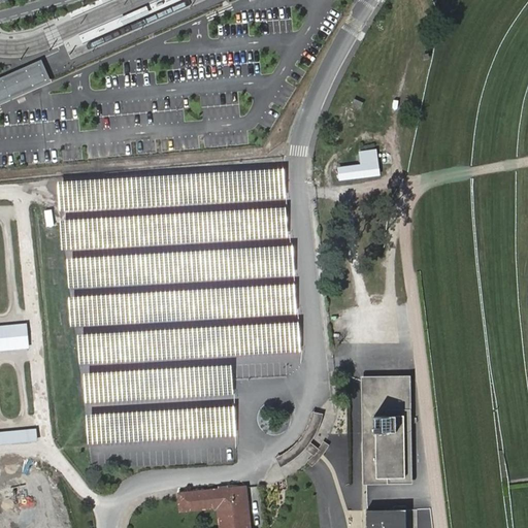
[(151,14),(147,6),(121,18),(125,26),(151,14)]
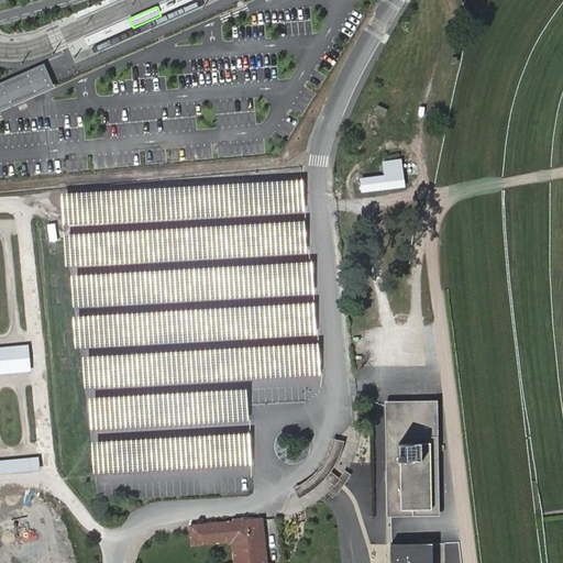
[(404,11),(397,28),(405,31),(411,14),(404,11)]
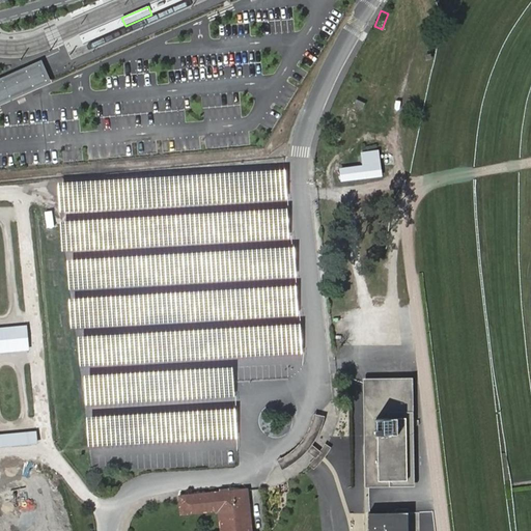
[(318,37),(332,45),(335,38),(322,32),(318,37)]
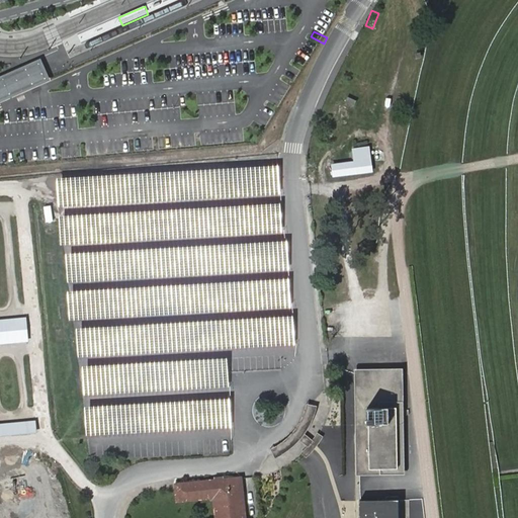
[(362,45),(366,34),(360,32),(356,41),(362,45)]
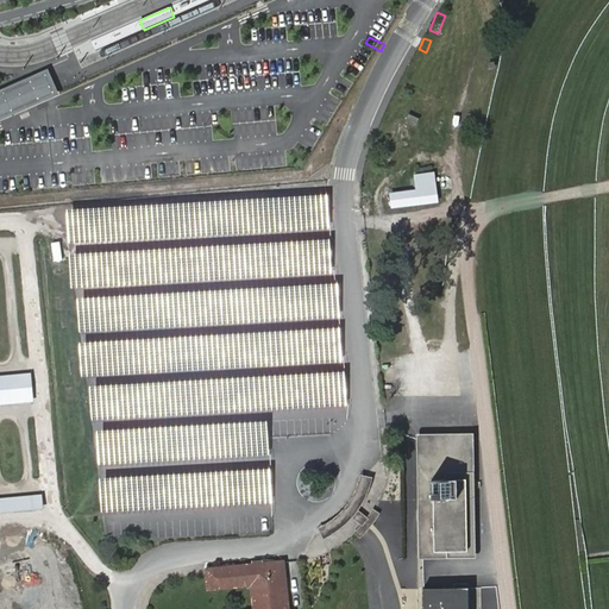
[(409,63),(418,68),(424,57),(415,52),(409,63)]
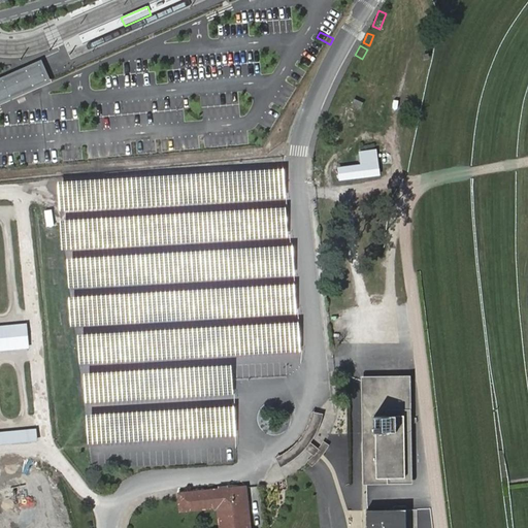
[(40,64),(0,81),(0,100),(47,80),(40,64)]
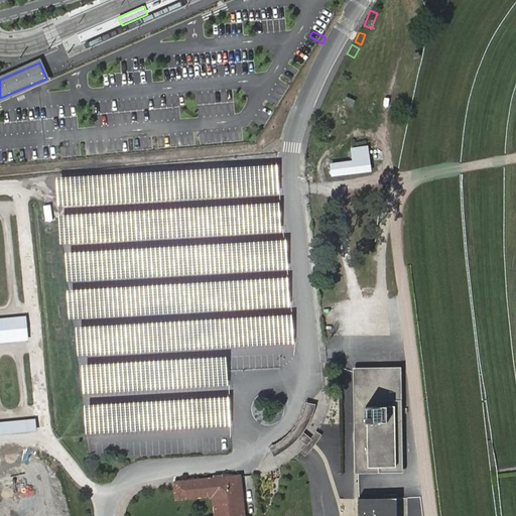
[(200,122),(213,119),(212,113),(199,116),(200,122)]
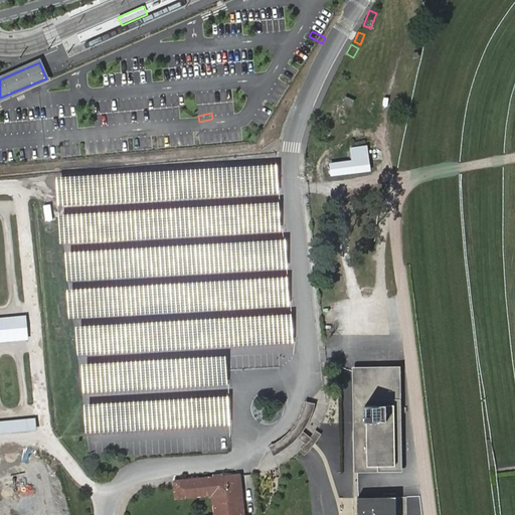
[(349,159),(327,162),(329,177),(369,171),(365,145),(348,147),(349,159)]
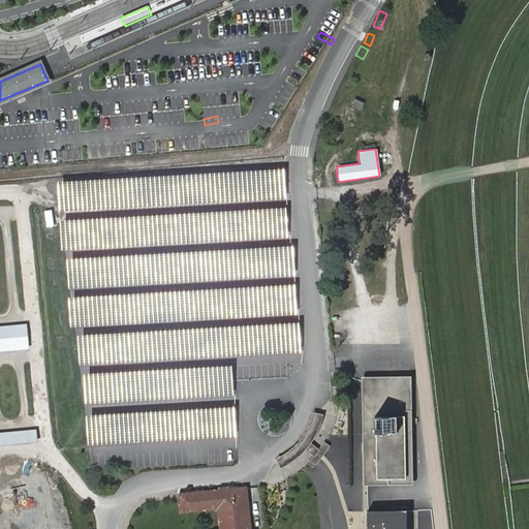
[(63,174),(76,174),(75,157),(62,157),(63,174)]
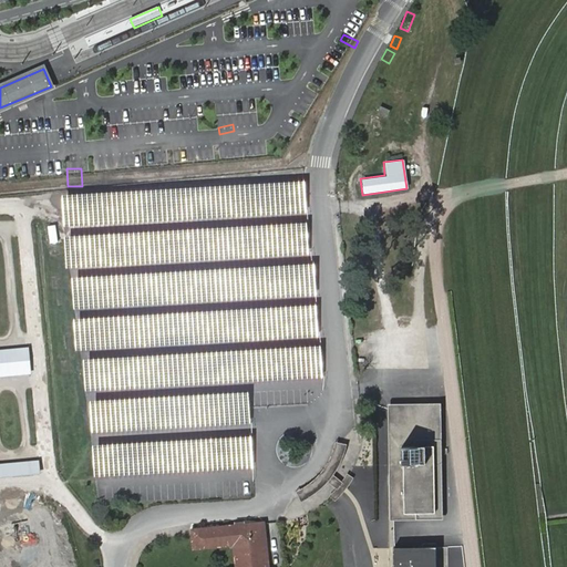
[(83,175),(84,186),(92,184),(90,174),(83,175)]
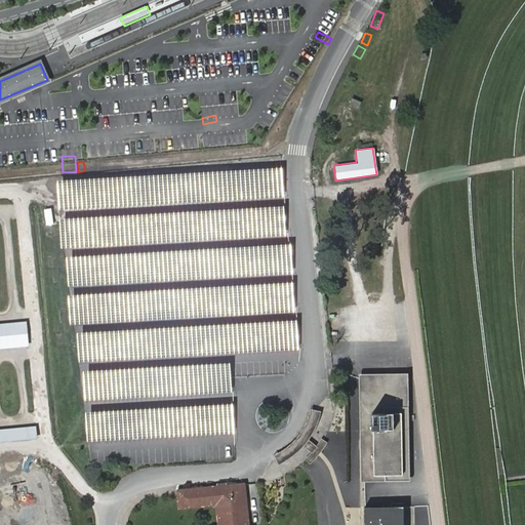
[(0,440),(37,437),(36,427),(0,430),(0,346),(28,344),(26,323),(0,325),(0,440)]
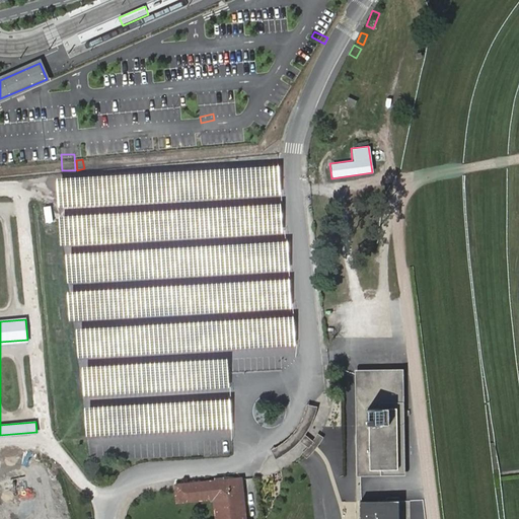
[(406,474),(404,368),(357,369),(359,475),(406,474)]
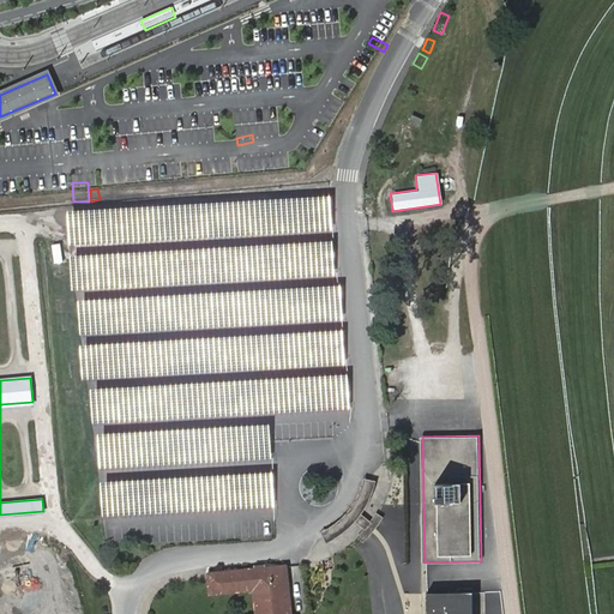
[(372,521),(365,529),(362,533),(359,536),(360,537),(365,541),(369,536),(373,531),(378,527),(380,522),(384,517),(379,513),(377,512),(374,517),(372,521)]
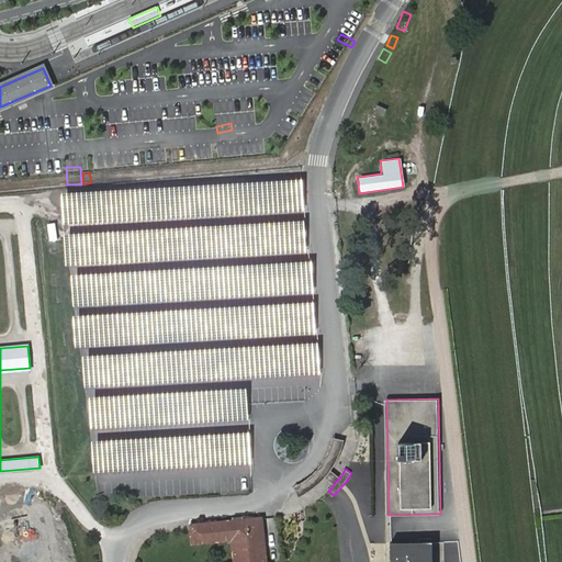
[(340,476),(332,470),(328,475),(326,478),(334,484),(340,476)]
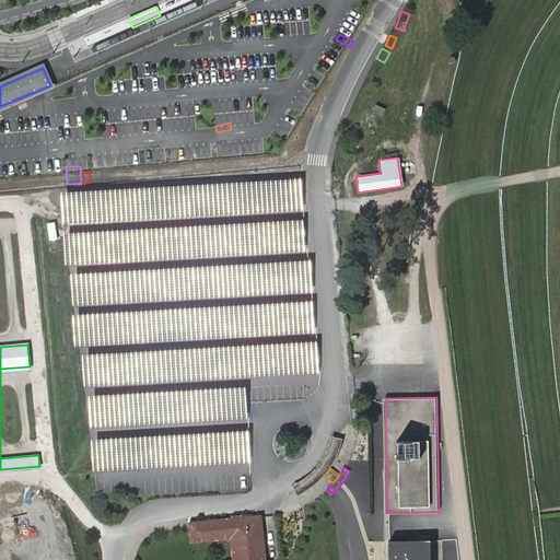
[(254,559),(252,534),(264,532),(261,515),(231,518),(233,534),(235,559),(254,559)]
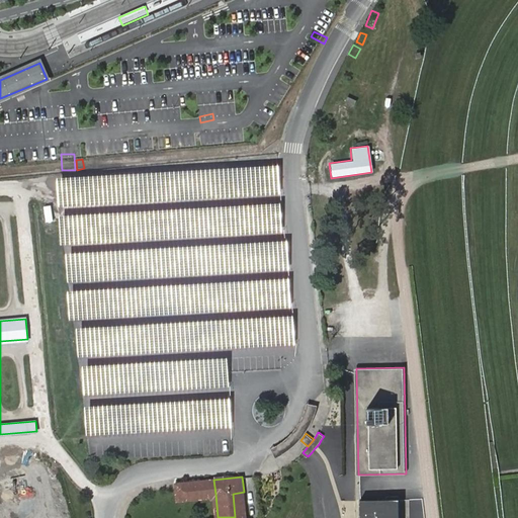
[(179,498),(216,494),(213,480),(177,484),(179,498)]
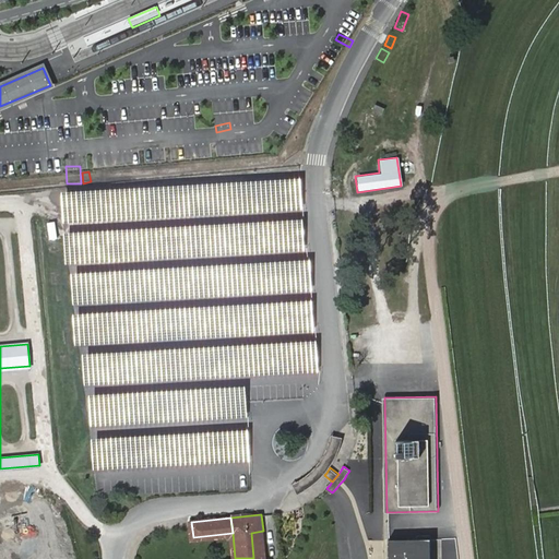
[(253,558),(265,558),(263,531),(251,533),(253,558)]
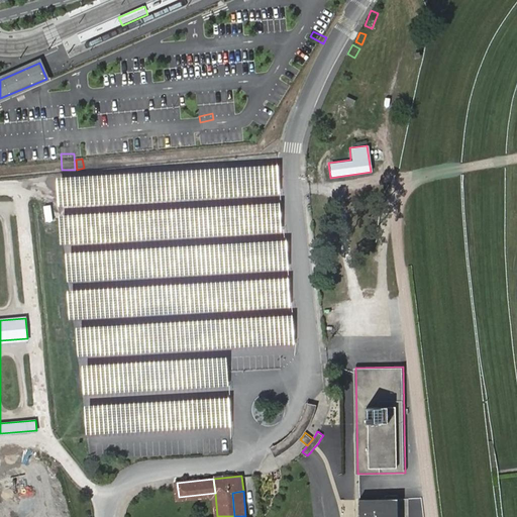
[(399,516),(399,499),(360,499),(360,516),(399,516)]
